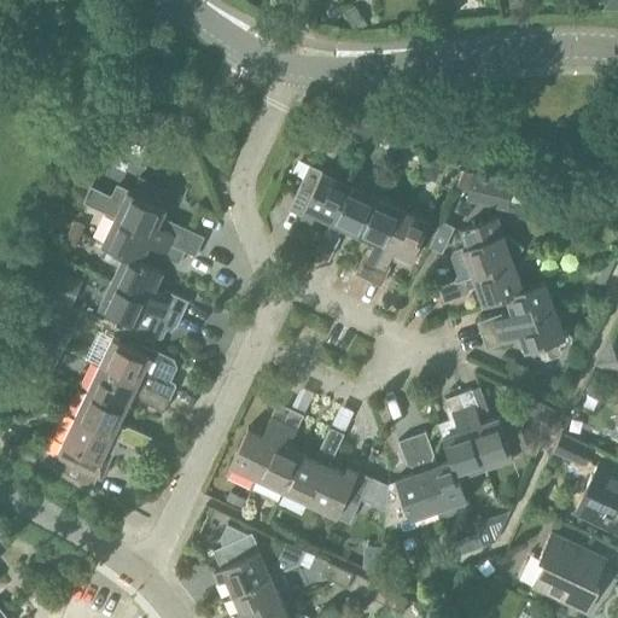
[(356,7),(345,15),(353,27),(361,27),(366,23),(356,7)]
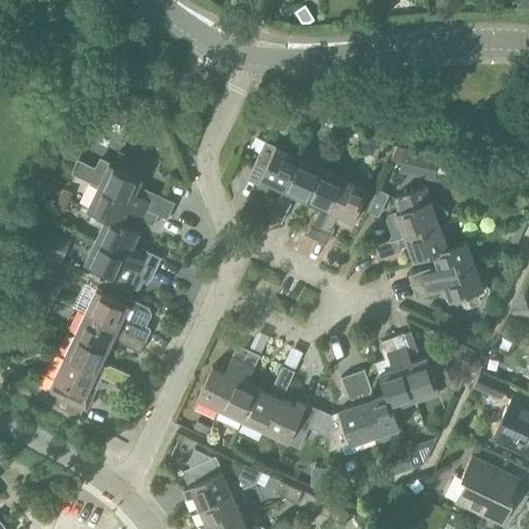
[(343,119),(337,116),(331,127),(338,130),(343,119)]
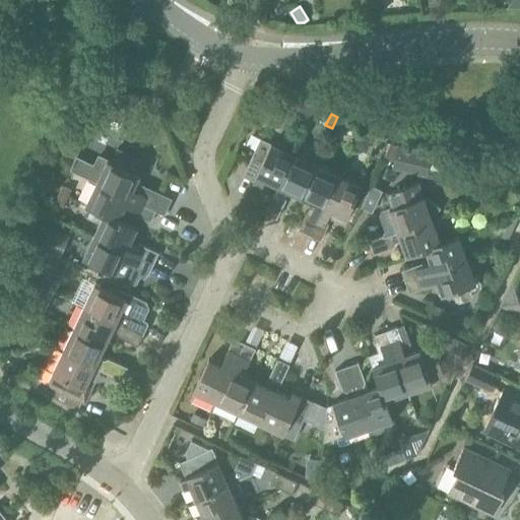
[(361,128),(358,135),(352,146),(366,152),(375,134),(361,128)]
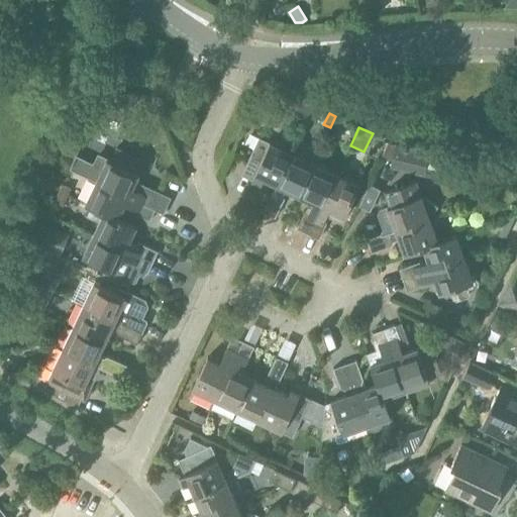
[(276,185),(291,152),(259,137),(241,176),(261,185),(264,180),(276,185)]
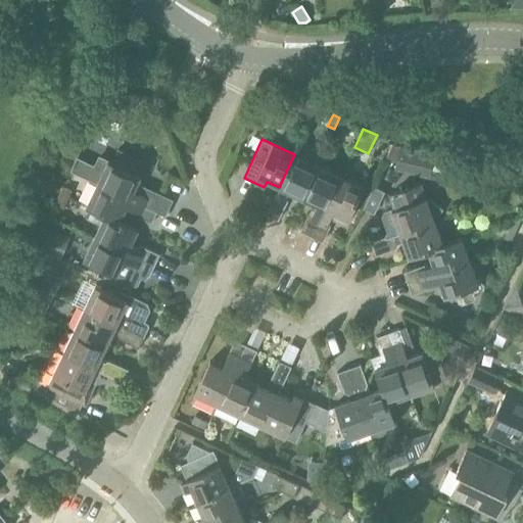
[(396,161),(394,170),(443,181),(449,158),(399,146),(392,144),(386,158),(396,161)]
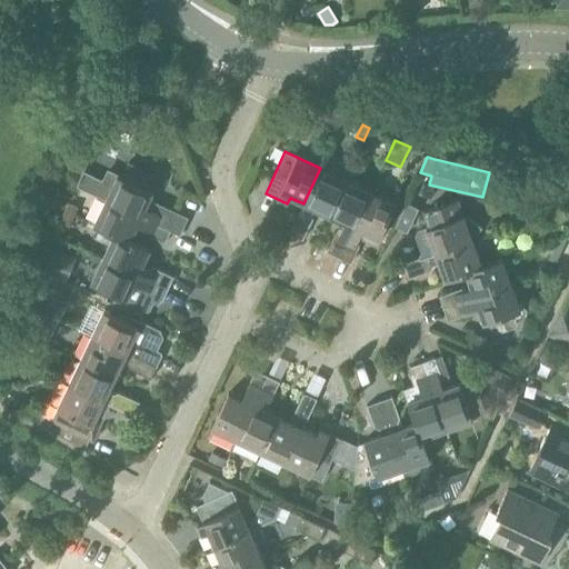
[(78,185),(106,198),(156,221),(170,229),(180,233),(188,217),(149,198),(152,190),(150,189),(156,176),(127,162),(121,176),(107,169),(102,179),(85,170),(78,185)]
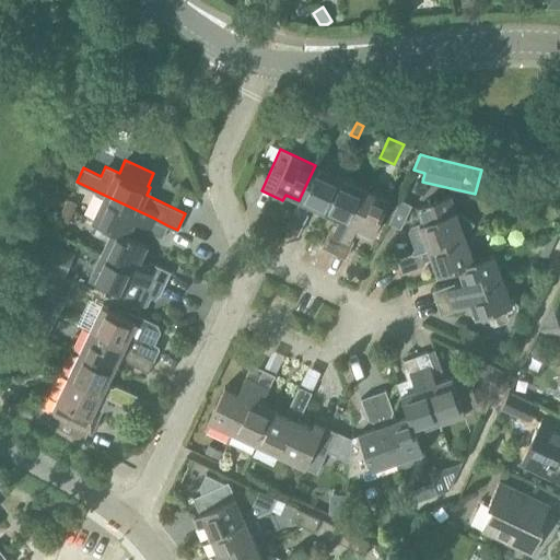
[(298,235),(308,214),(306,211),(310,206),(324,212),(340,177),(315,165),(299,200),(286,230),(298,235)]
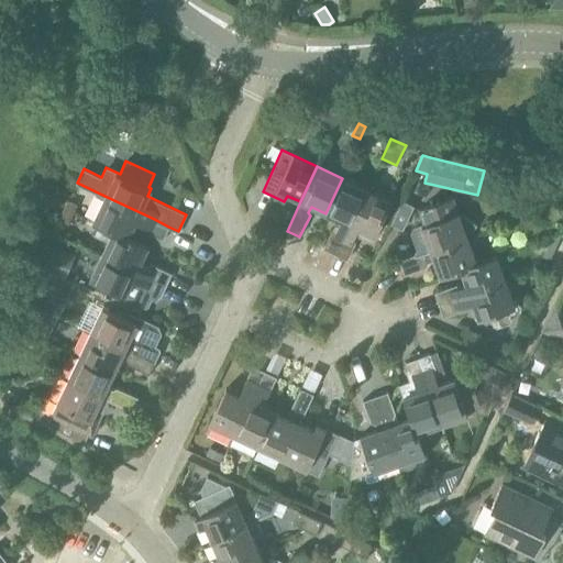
[(342,178),(326,213),(341,220),(338,227),(334,228),(326,247),(337,253),(366,189),(342,178)]
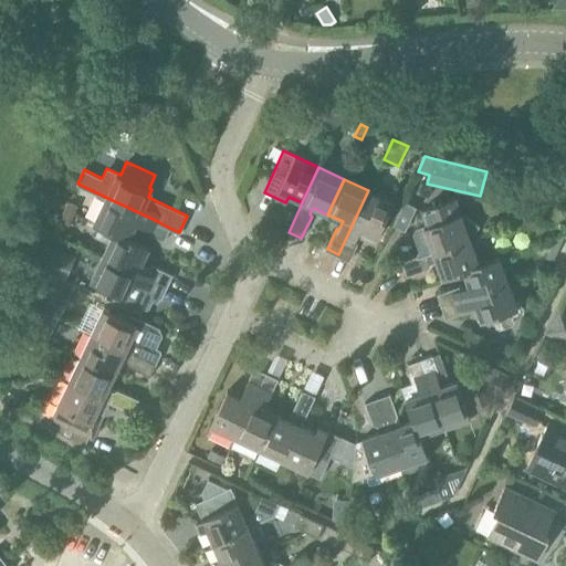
[(368,190),(338,254),(349,260),(358,242),(355,241),(357,236),(374,243),(392,202),(368,190)]
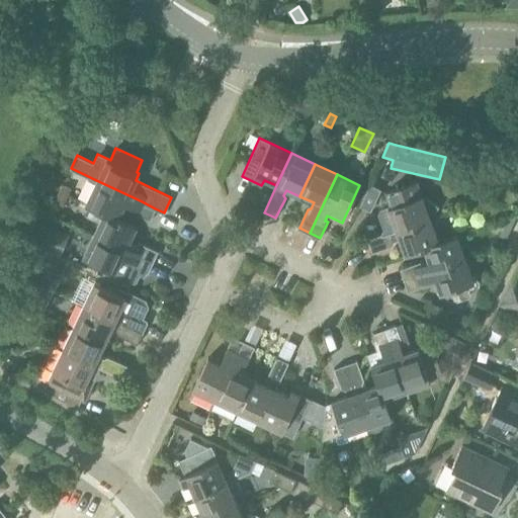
[(85,203),(102,212),(103,211),(118,219),(118,218),(124,204),(130,207),(132,211),(150,221),(155,208),(142,201),(96,180),(85,203)]
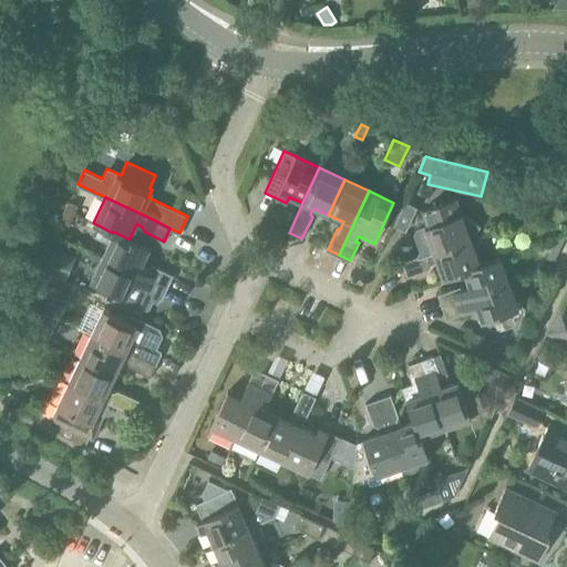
[(475,225),(461,216),(454,198),(422,210),(426,225),(424,226),(416,229),(415,234),(418,243),(422,246),(425,255),(425,256),(470,239),(468,237),(472,236),(473,233),(475,225)]
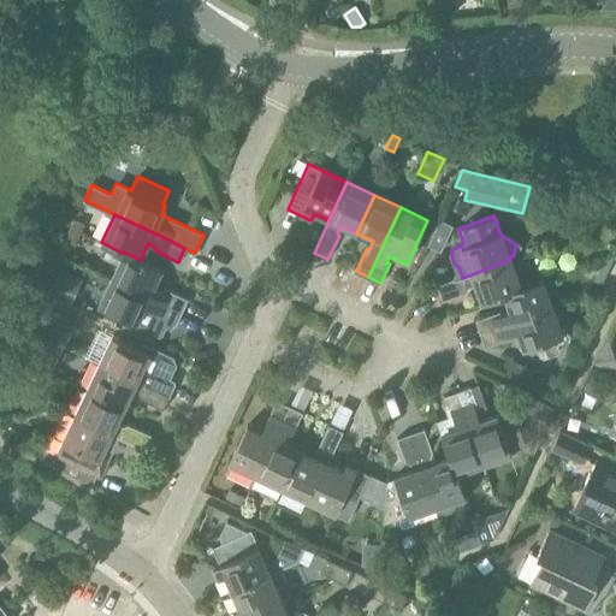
[(71,226),(76,229),(82,231),(86,223),(75,219),(71,226)]
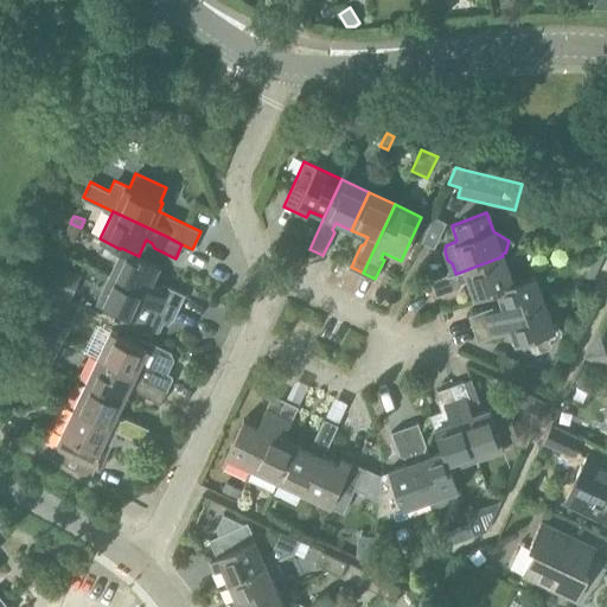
[(427,230),(440,236),(446,222),(434,216),(427,230)]
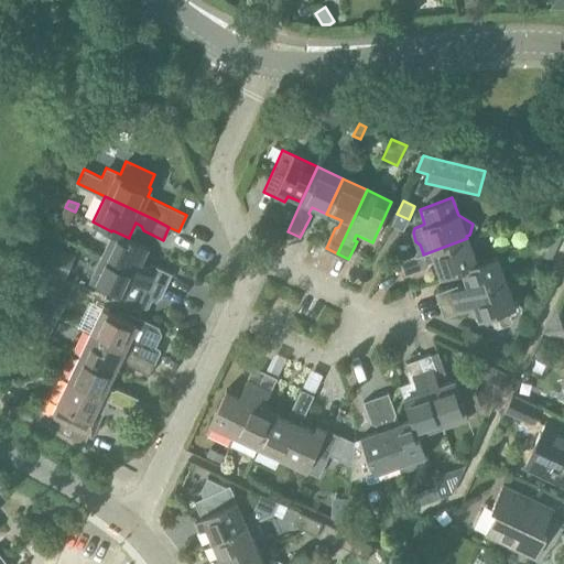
[(69,223),(75,212),(69,209),(65,207),(60,219),(69,223)]
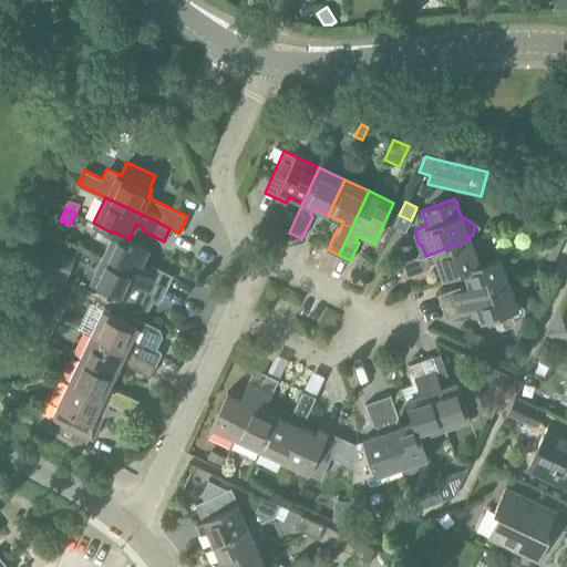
[(113,232),(112,233),(102,256),(167,286),(173,275),(152,265),(147,266),(142,264),(150,247),(130,238),(130,239),(113,232)]
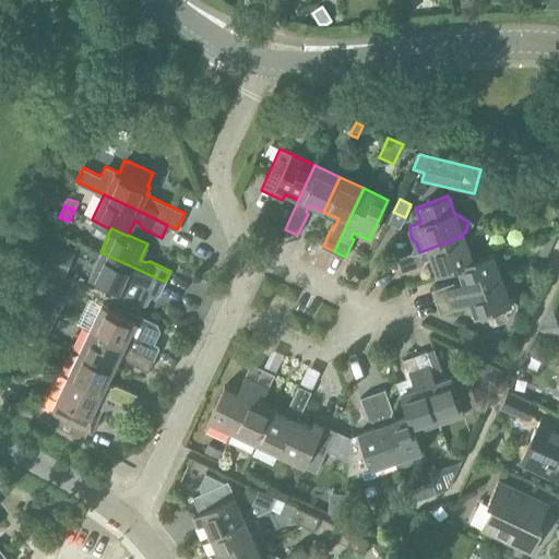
[(472,260),(463,236),(419,252),(419,251),(397,259),(396,259),(401,272),(424,264),(425,261),(430,259),(437,275),(456,268),(456,266),(472,261),(472,260)]
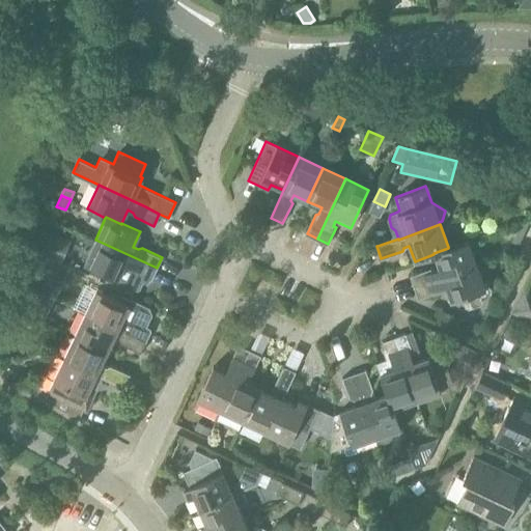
[(149,279),(150,278),(151,279),(157,268),(95,240),(84,262),(112,276),(109,280),(131,289),(139,287),(144,276),(149,279)]
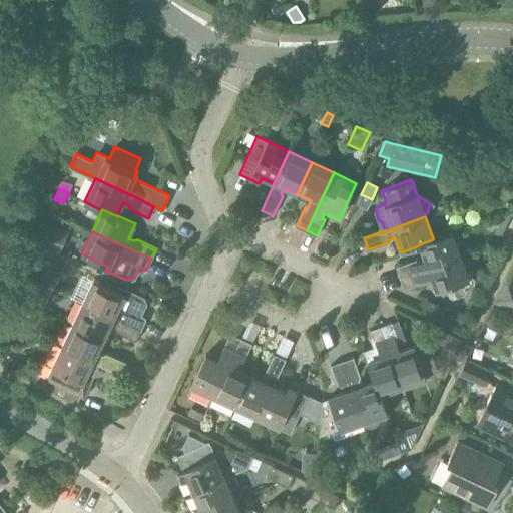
[(396,266),(400,278),(460,255),(452,231),(433,238),(433,239),(419,244),(419,245),(424,260),(419,262),(416,259),(396,266)]
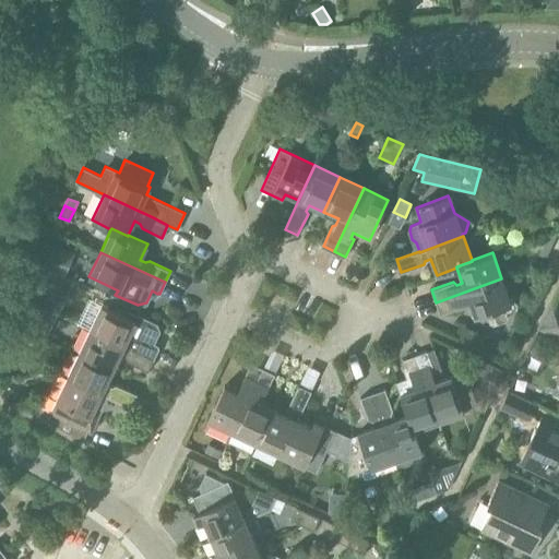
[(511,305),(501,278),(436,302),(440,314),(461,307),(463,302),(468,300),(475,317),(484,313),(486,320),(488,319),(489,323),(494,325),(506,321),(507,318),(504,310),(509,309),(508,306),(511,305)]
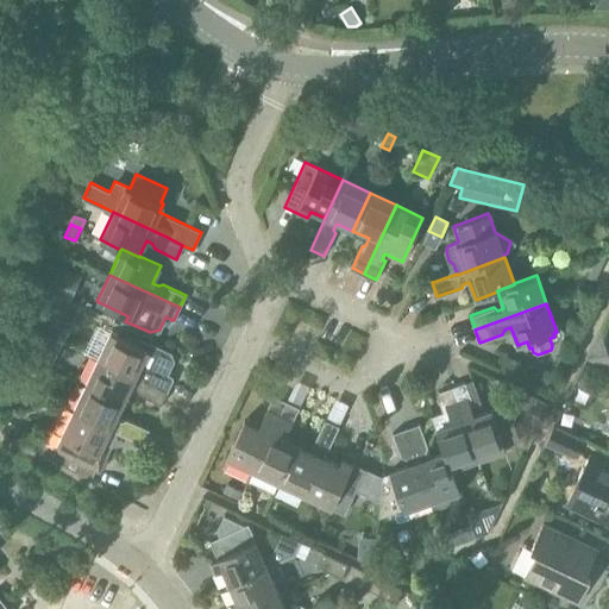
[(608,333),(601,330),(586,357),(608,368),(608,333)]
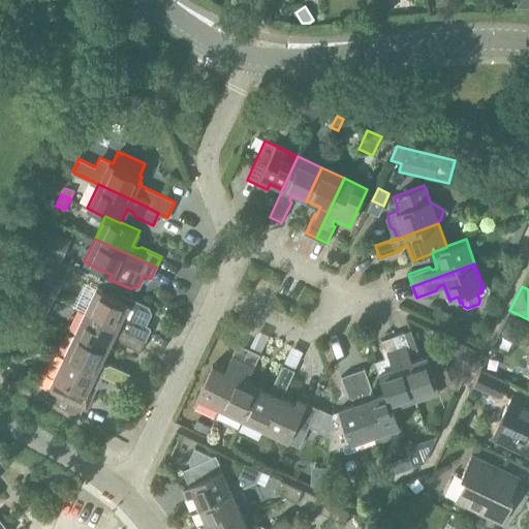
[(127,303),(95,287),(85,310),(146,339),(151,329),(144,324),(150,312),(148,307),(129,299),(127,303)]
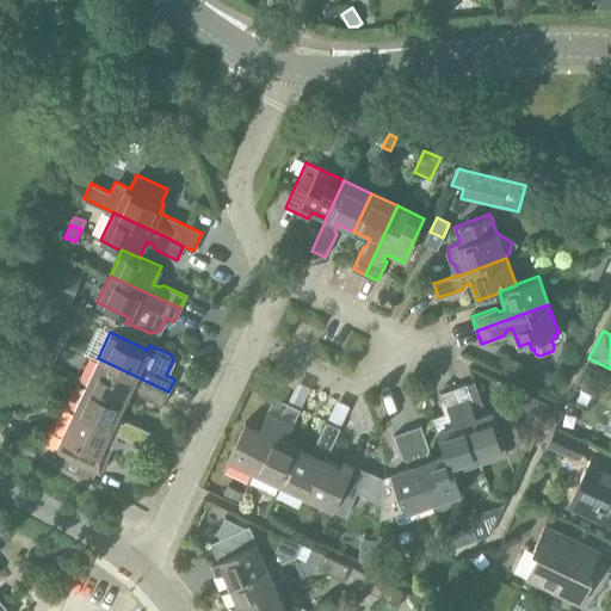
[(168,392),(98,358),(86,384),(124,402),(131,388),(137,390),(139,394),(161,406),(168,392)]
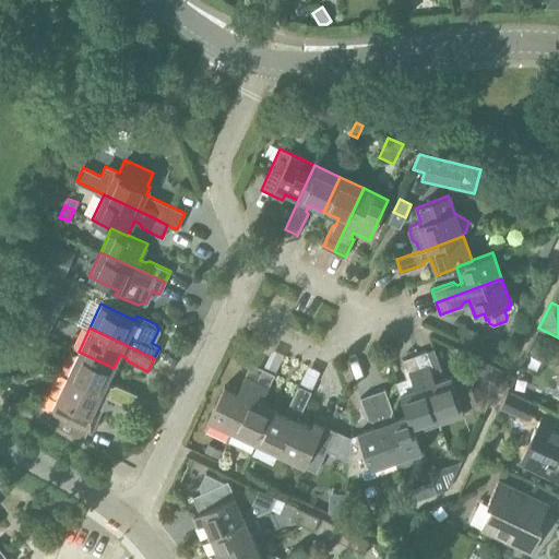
[(427,351),(415,355),(439,421),(464,412),(463,407),(475,402),(464,371),(435,381),(432,377),(435,371),(427,351)]
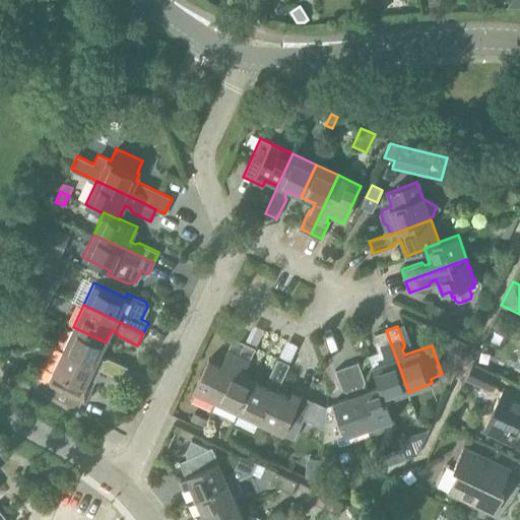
[(94,366),(100,368),(122,379),(128,366),(109,356),(104,359),(100,356),(106,342),(73,327),(63,349),(95,364),(94,366)]
